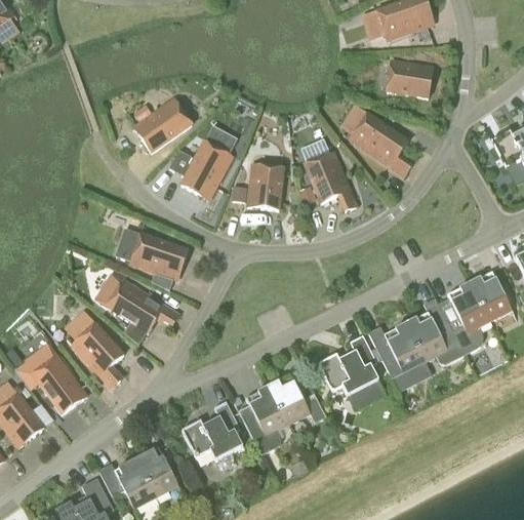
[(0,0),(0,23),(15,13),(5,0),(0,0)]
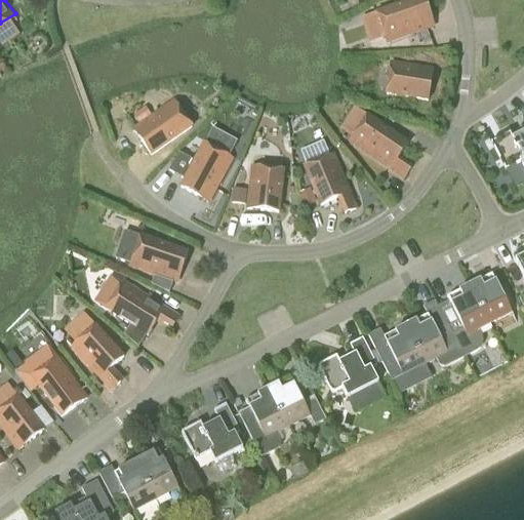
[(435,23),(427,0),(403,0),(377,9),(388,39),(435,23)]
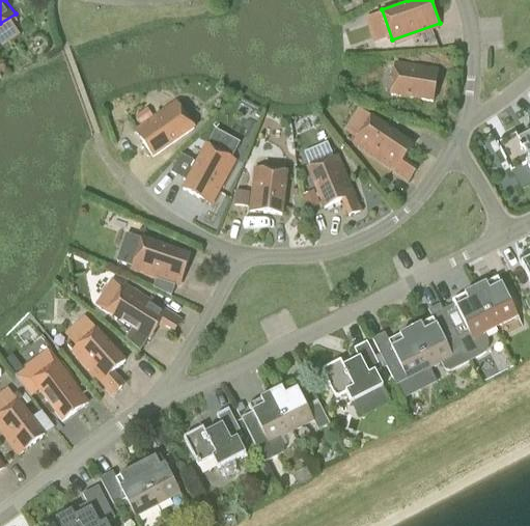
[(434,99),(439,66),(397,59),(392,91),(434,99)]
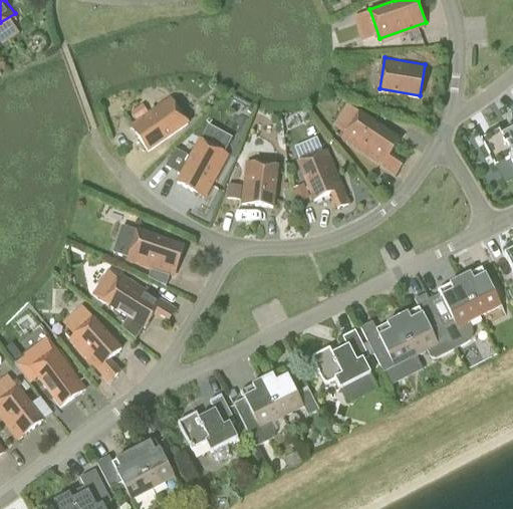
[(132,121),(149,148),(189,120),(171,94),(132,121)]
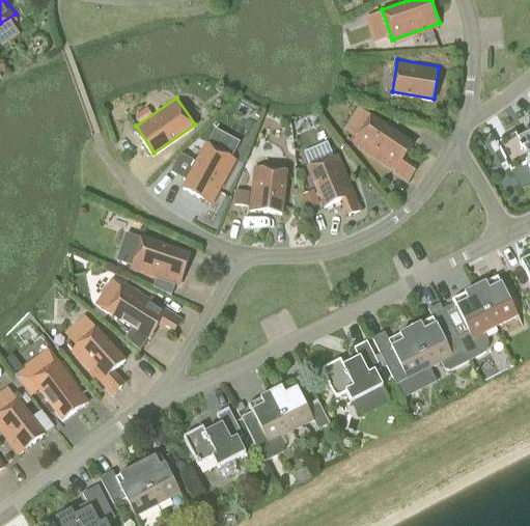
[(147,105),(136,113),(141,120),(152,113),(147,105)]
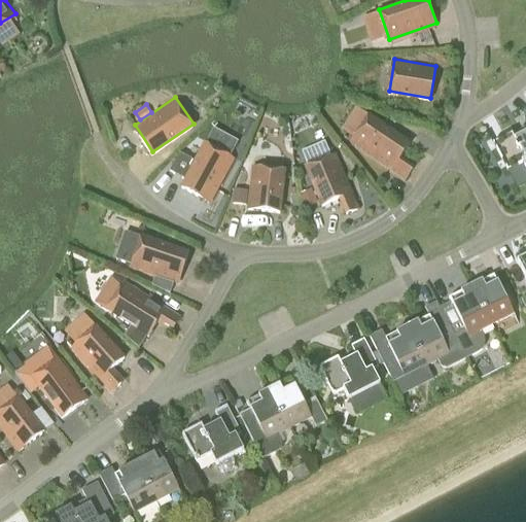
[(414,166),(399,157),(411,140),(370,112),(352,139),(407,176),(414,166)]
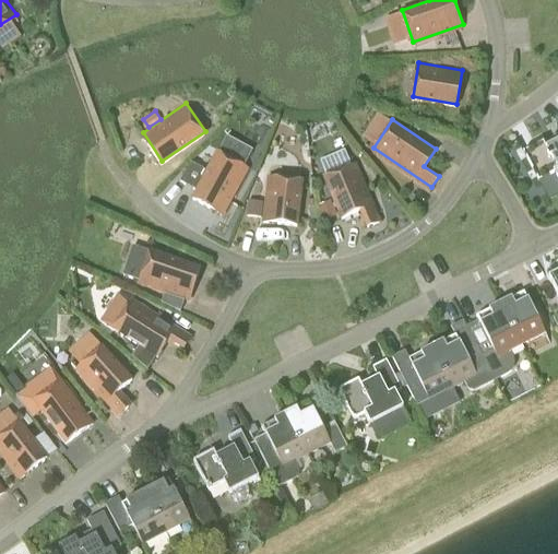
[(525,148),(541,177),(556,169),(557,173),(557,139),(548,143),(545,137),(525,148)]
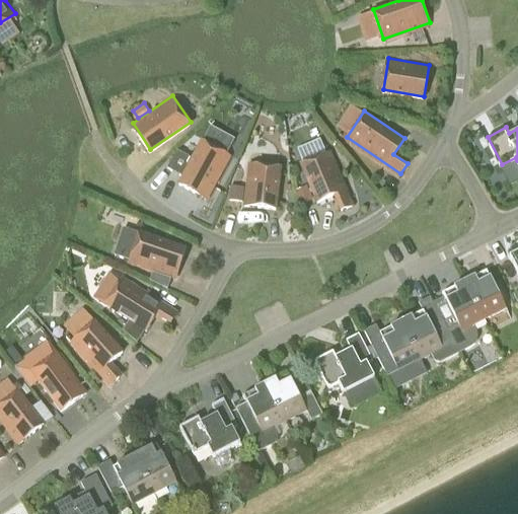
[(179,180),(207,196),(230,153),(203,138),(194,156),(178,148),(168,165),(183,173),(179,180)]
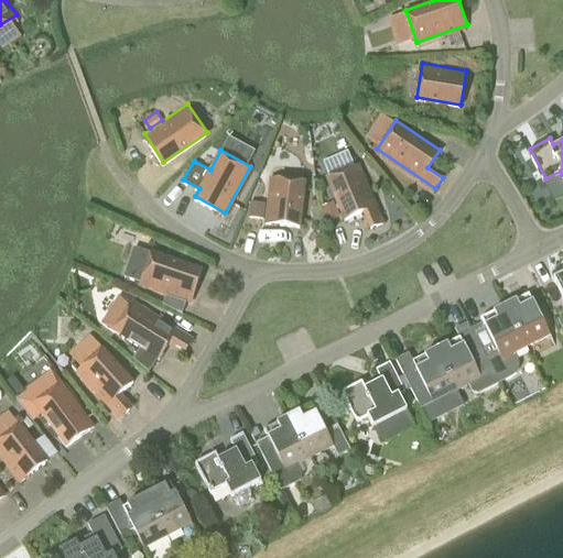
[(343,211),(346,217),(365,209),(371,225),(383,220),(359,162),(328,175),(343,211)]
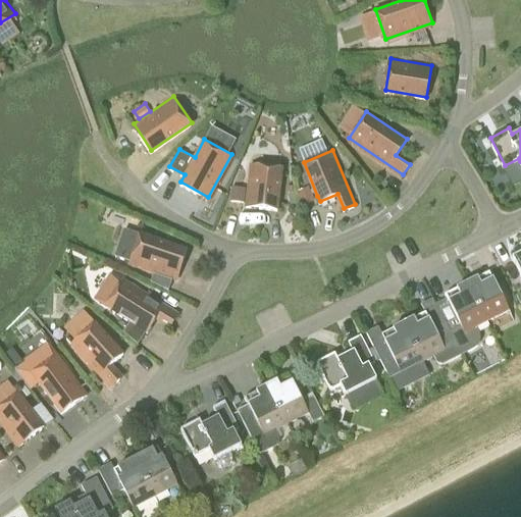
[(247,204),(278,207),(278,202),(282,166),(252,162),(247,204)]
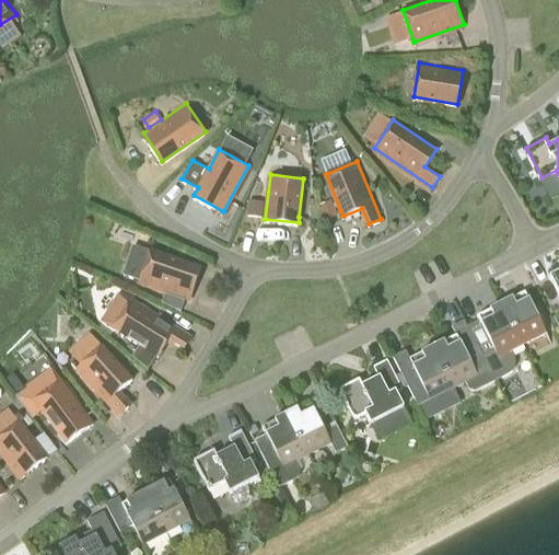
[(249,199),(248,212),(261,215),(263,200),(249,199)]
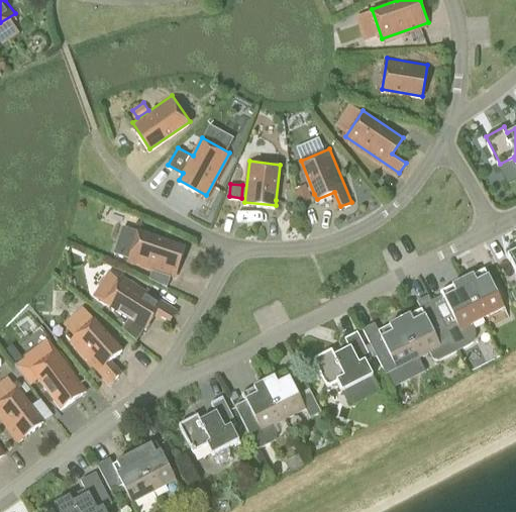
[(129,259),(176,274),(186,244),(139,228),(129,259)]
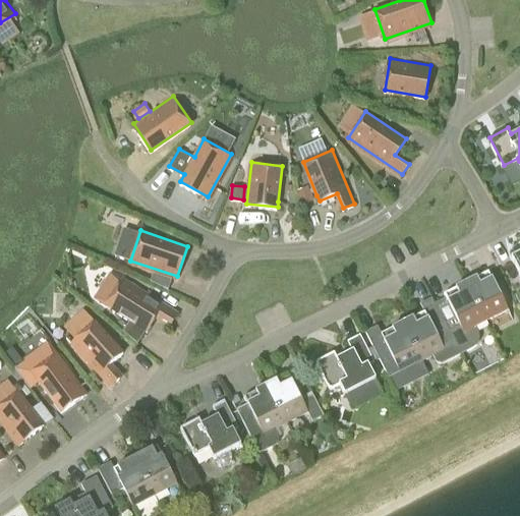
[(467,278),(486,317),(509,305),(489,267),(467,278)]
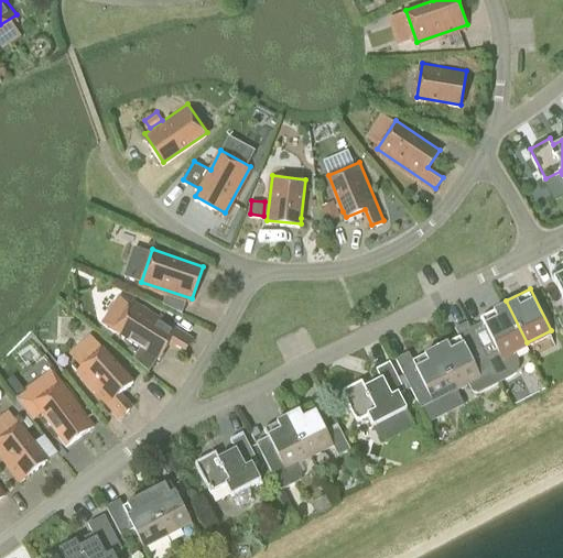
[(183,312),(186,301),(166,294),(163,302),(183,312)]
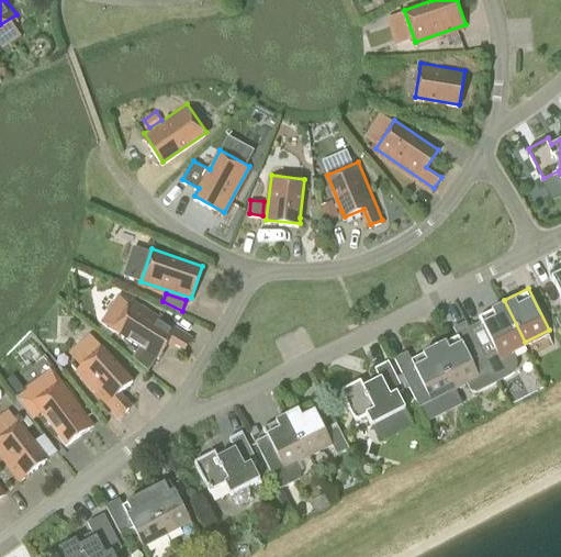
[(133,298),(132,300),(114,326),(159,355),(172,335),(175,336),(176,341),(186,347),(192,335),(178,326),(133,298)]
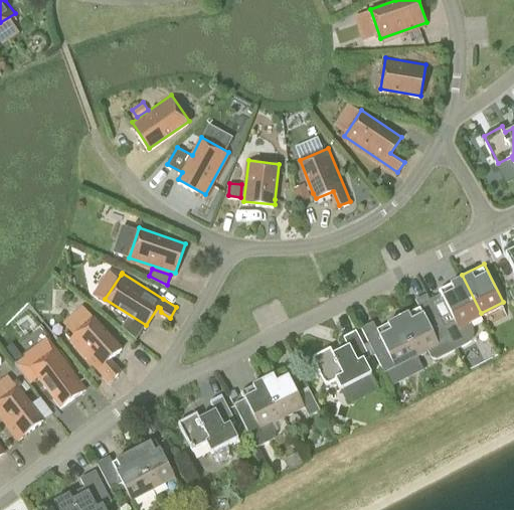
[(470,319),(481,313),(462,275),(440,287),(441,290),(431,296),(456,345),(468,339),(472,336),(473,333),(474,329),(473,325),(470,319)]
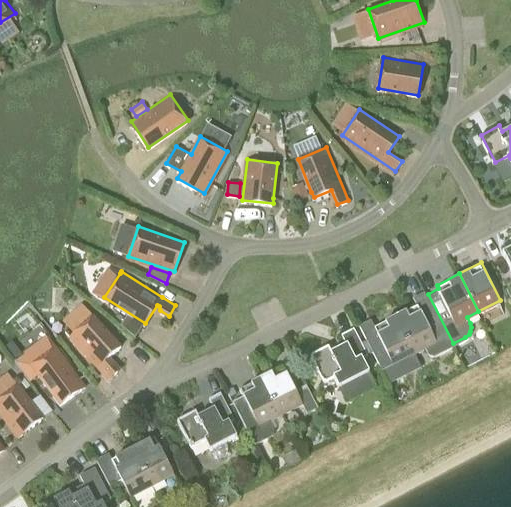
[(453,343),(428,294),(425,288),(414,294),(418,302),(396,313),(415,351),(427,345),(430,351),(435,352),(453,343)]
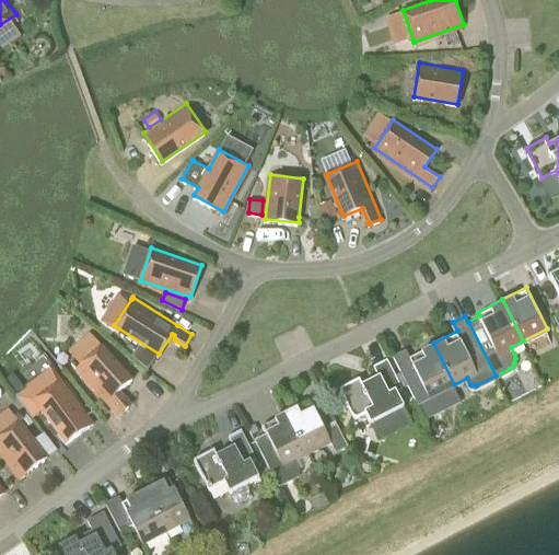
[(408,382),(419,402),(454,384),(433,343),(409,355),(414,363),(402,369),(408,382)]
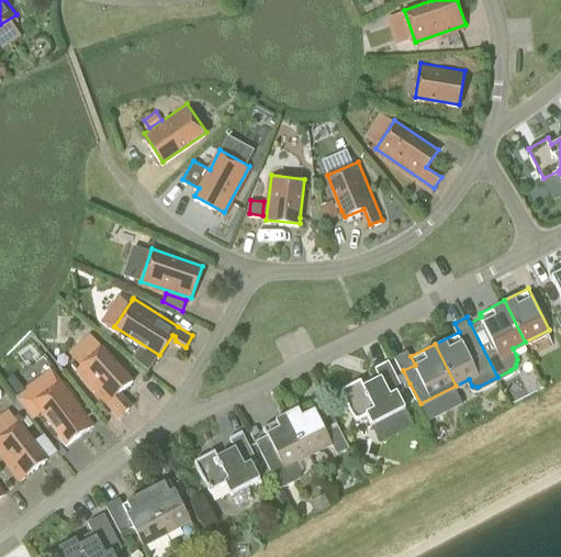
[(78,367),(120,414),(130,405),(118,392),(133,378),(103,345),(78,367)]
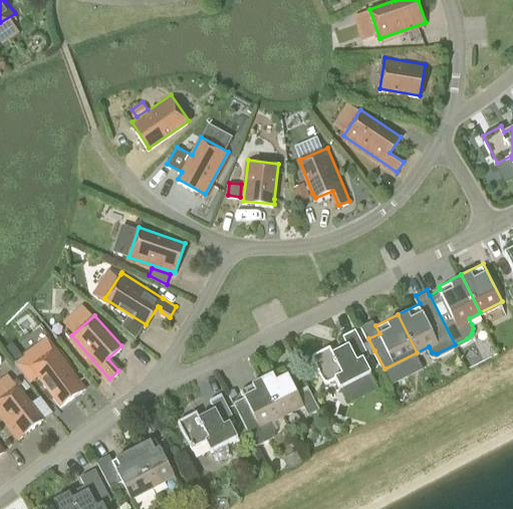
[(343,333),(348,342),(333,350),(330,344),(311,353),(325,382),(335,375),(341,386),(371,370),(364,356),(374,350),(368,338),(363,341),(355,326),(343,333)]
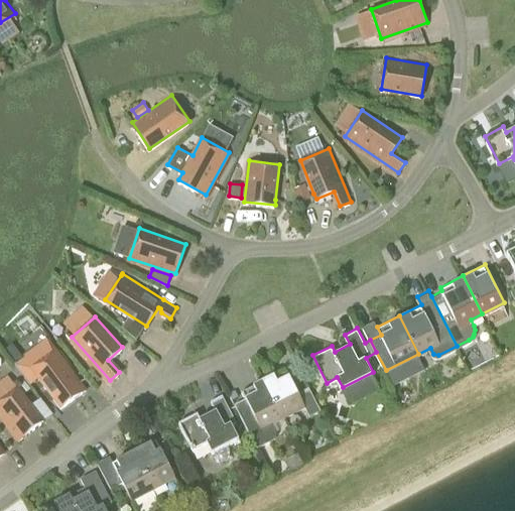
[(57,348),(32,367),(60,405),(86,387),(57,348)]
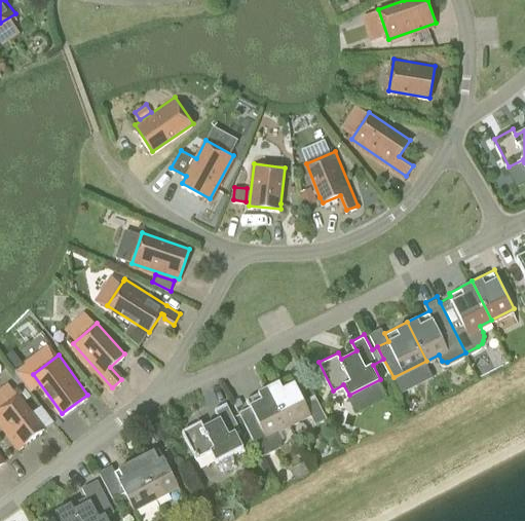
[(315,392),(304,398),(292,373),(269,385),(289,423),(311,412),(315,421),(328,415),(315,392)]
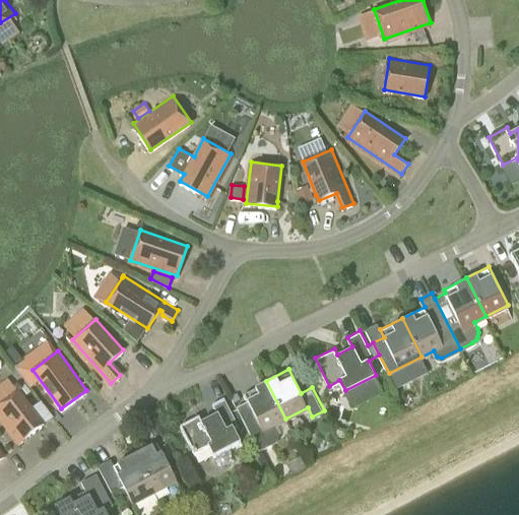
[(248,399),(237,405),(259,449),(275,442),(277,440),(279,436),(278,433),(274,425),(285,419),(266,381),(244,392),(248,399)]
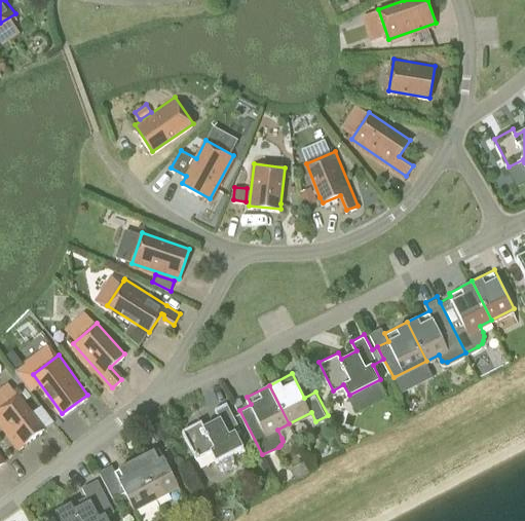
[(17,393),(19,394),(24,400),(32,394),(26,386),(17,393)]
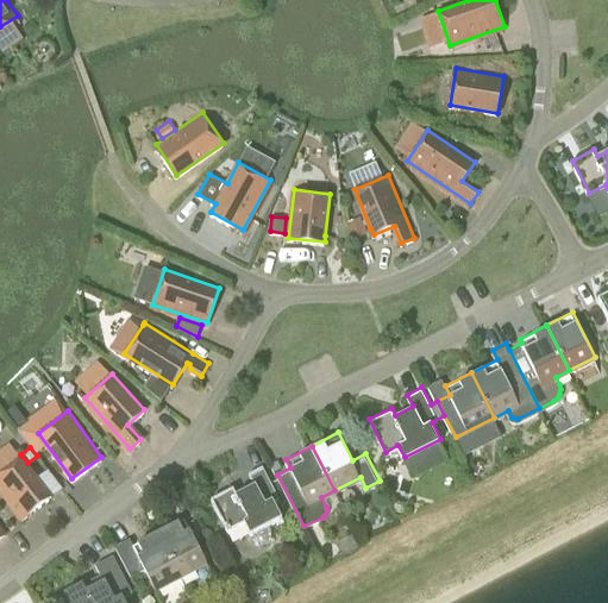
[(22,456),(0,472),(0,487),(23,516),(52,494),(22,456)]
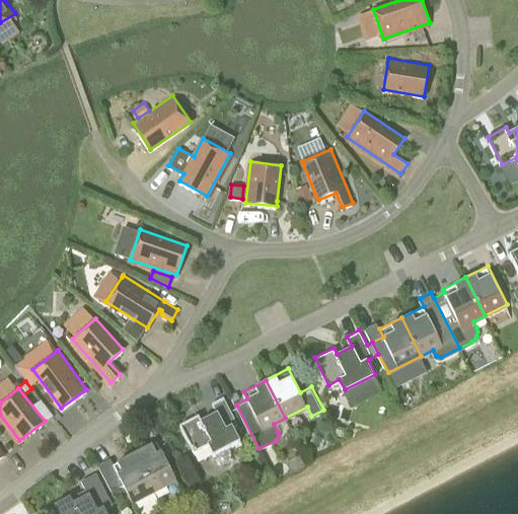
[(231,393),(233,398),(239,395),(236,390),(231,393)]
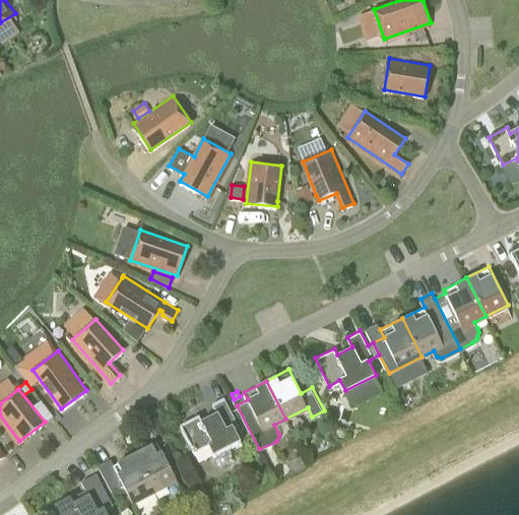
[(214,454),(241,440),(234,425),(239,423),(224,395),(212,401),(218,411),(202,420),(199,414),(180,424),(195,451),(208,444),(214,454)]
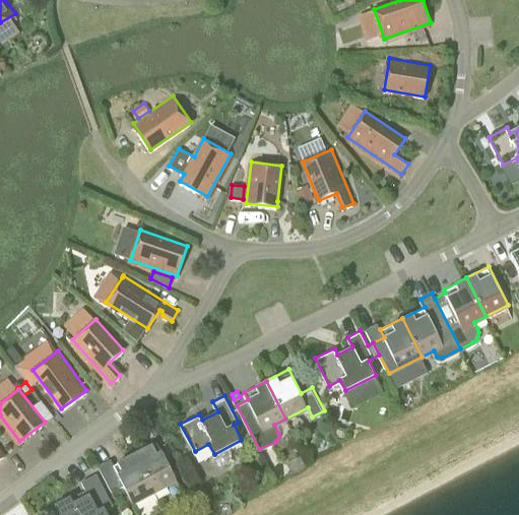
[(135,452),(155,491),(177,478),(157,441),(135,452)]
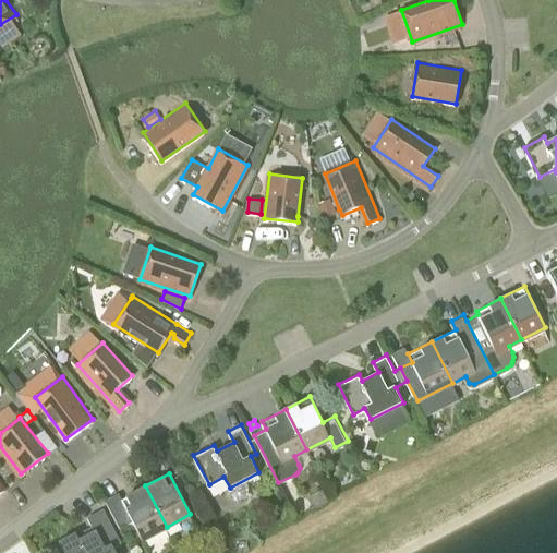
[(174,479),(180,489),(186,485),(180,475),(174,479)]
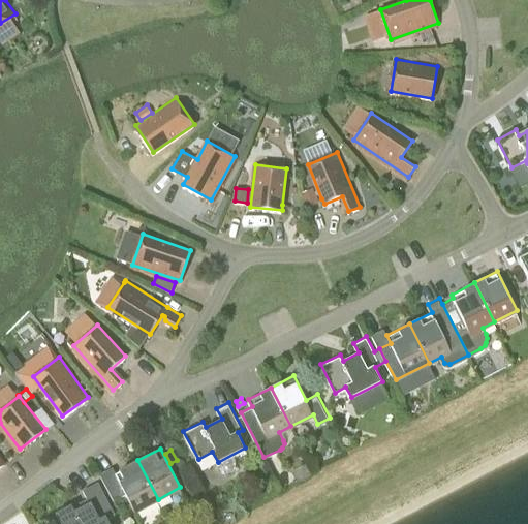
[(137,460),(116,471),(113,465),(100,472),(114,498),(126,492),(135,511),(158,499),(137,460)]
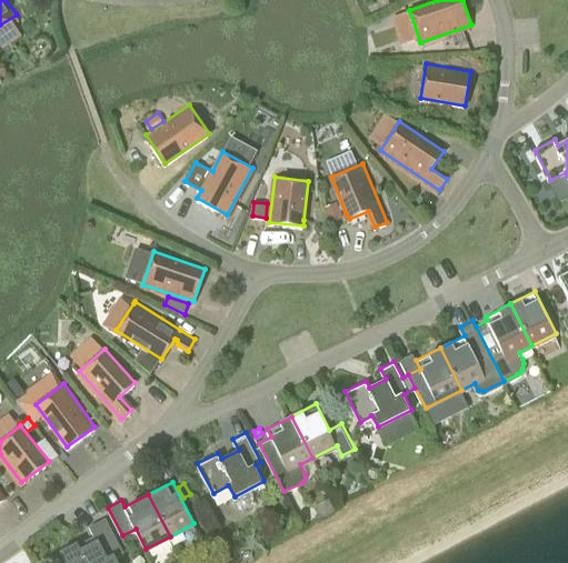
[(189,501),(205,525),(212,521),(198,496),(189,501)]
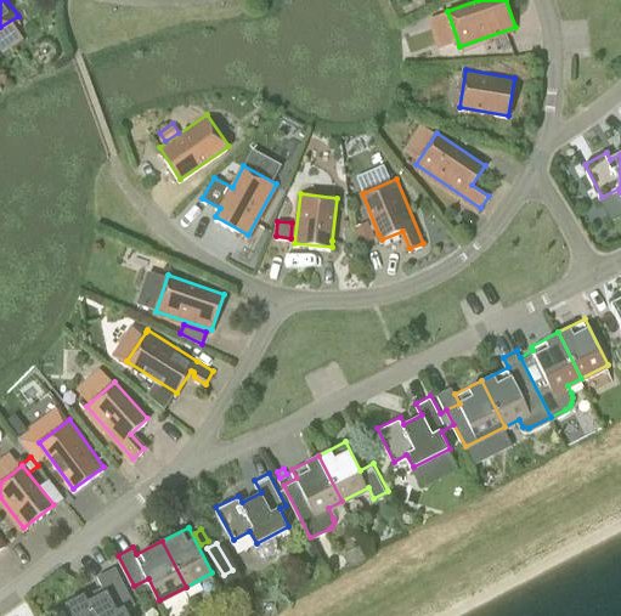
[(130,615),(125,608),(136,602),(116,564),(97,574),(106,591),(89,600),(85,593),(55,609),(58,615),(130,615)]
